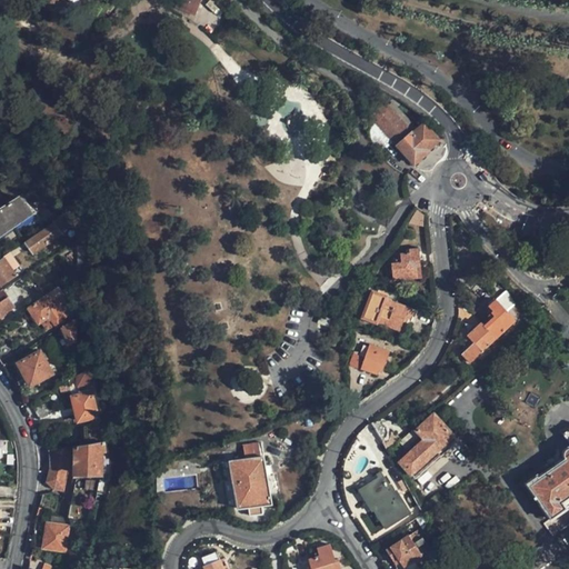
[(220,1),(202,2),(206,31),(222,30),(220,1)]
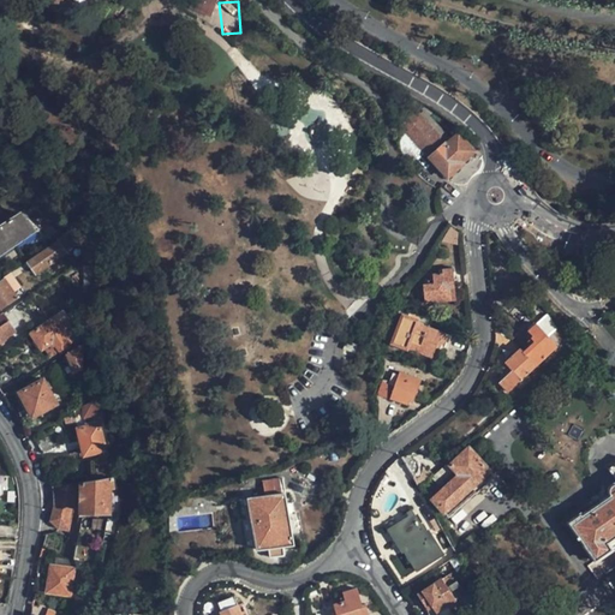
[(415,102),(412,107),(418,113),(422,111),(415,102)]
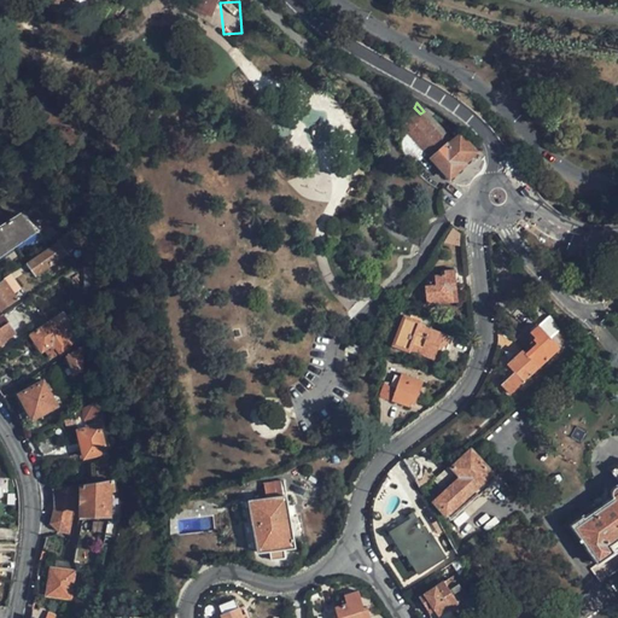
[(402,126),(449,179),(466,165),(465,164),(477,153),(460,135),(448,145),(420,114),(414,108),(402,126)]
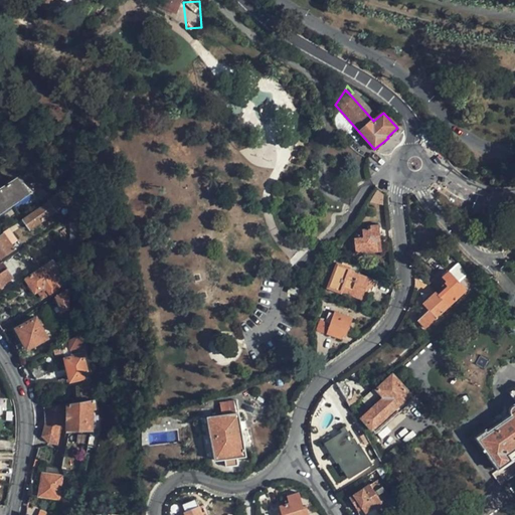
[(0,210),(27,192),(21,184),(20,185),(15,179),(0,188),(0,210)]
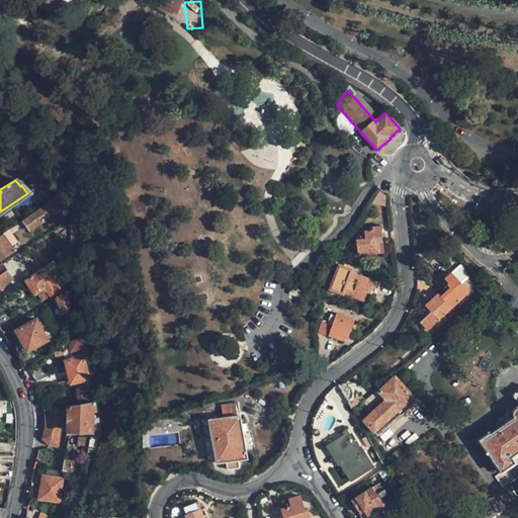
[(65,203),(57,193),(42,203),(50,213),(65,203)]
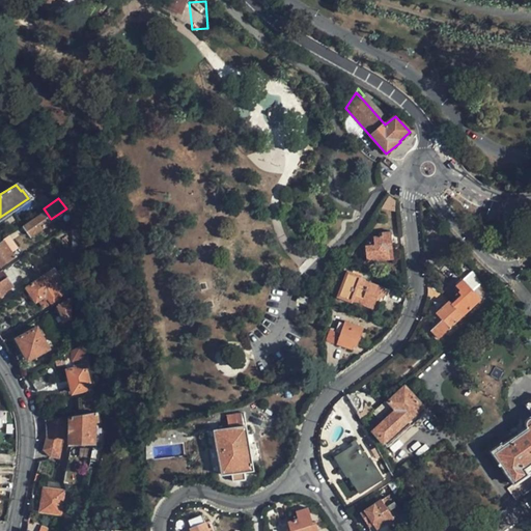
[(467,211),(462,201),(452,206),(456,216),(467,211)]
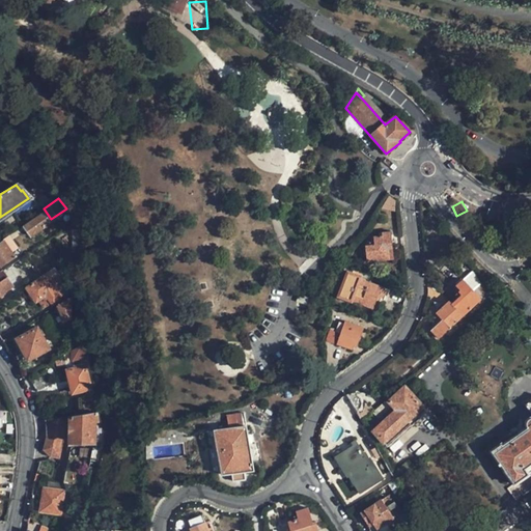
[(51,219),(44,208),(18,226),(26,238),(51,219)]
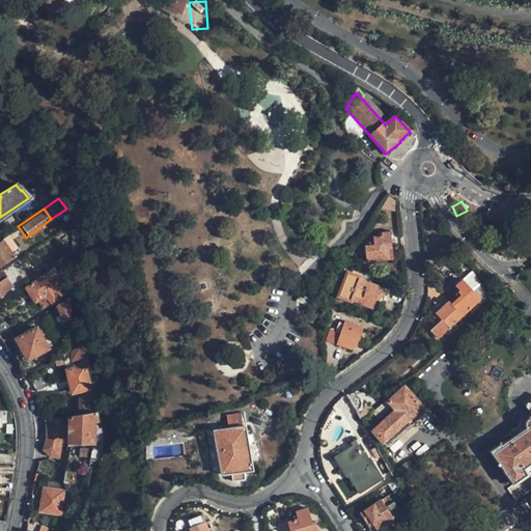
[(63,249),(74,250),(76,234),(76,228),(76,226),(71,225),(70,233),(65,232),(63,249)]
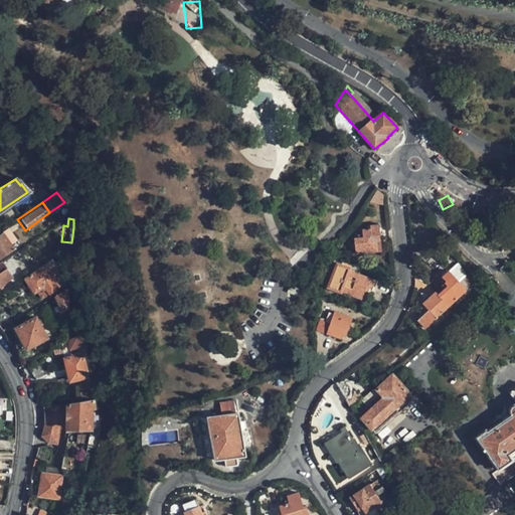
[(363,230),(364,235),(364,239),(358,240),(354,240),(356,254),(377,252),(375,241),(379,241),(378,225),(370,226),(370,229),(363,230)]
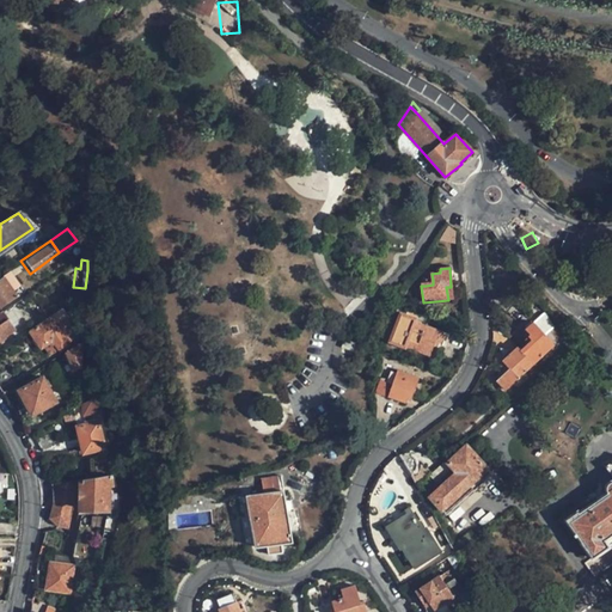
[(42,348),(49,343),(51,341),(54,343),(56,348),(66,342),(61,335),(50,318),(30,332),(42,348)]
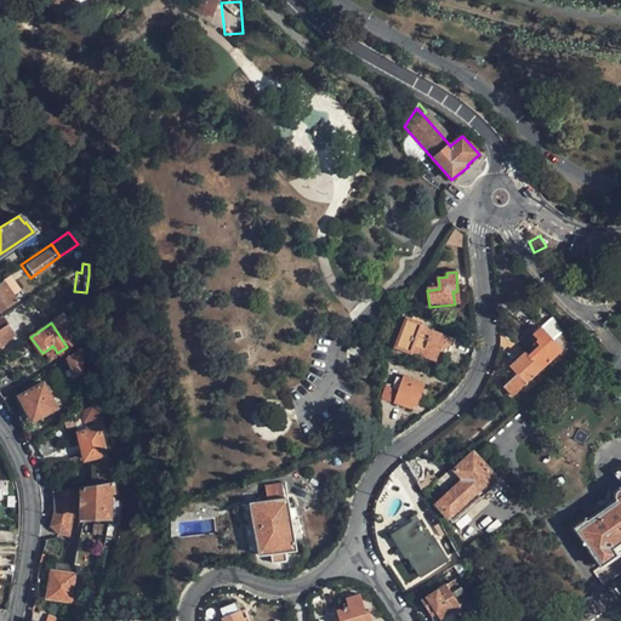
[(0,343),(13,334),(6,324),(0,328),(0,343)]
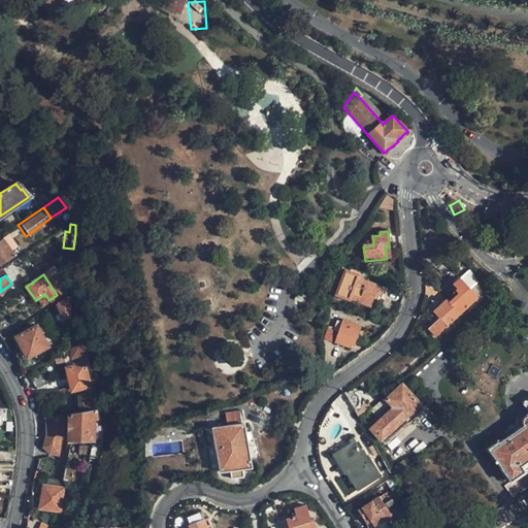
[(382,290),(381,289),(378,288),(357,278),(349,300),(369,308),(373,298),(375,298),(377,298),(380,297),(381,295),(382,292),(382,290)]
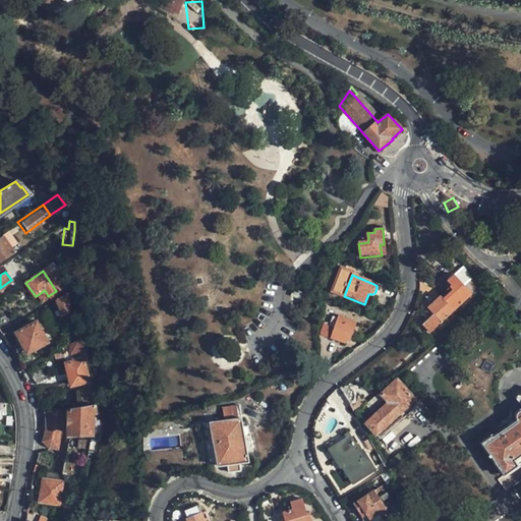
[(443,299),(454,311),(471,295),(455,276),(448,282),(452,286),(448,290),(450,293),(443,299)]
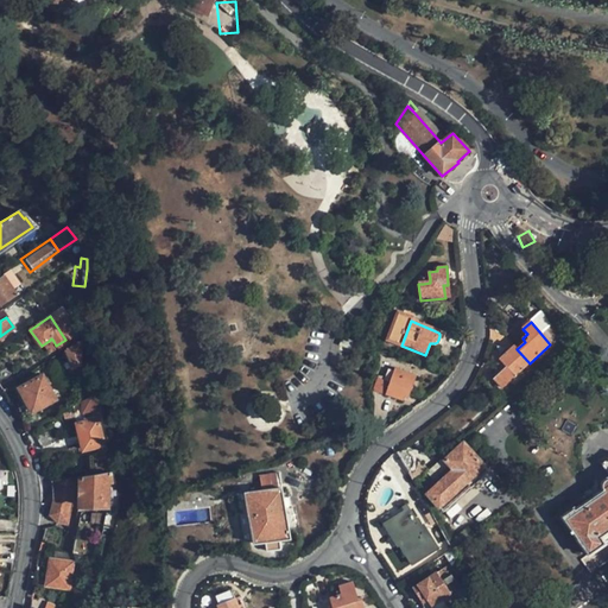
[(61,333),(65,340),(71,336),(67,329),(61,333)]
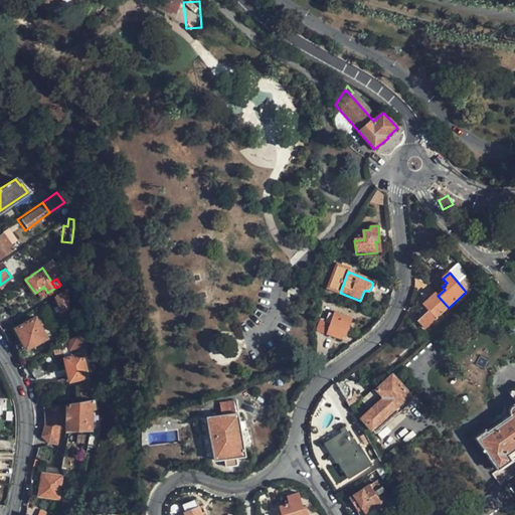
[(68,306),(67,286),(50,298),(58,312),(68,307),(68,306)]
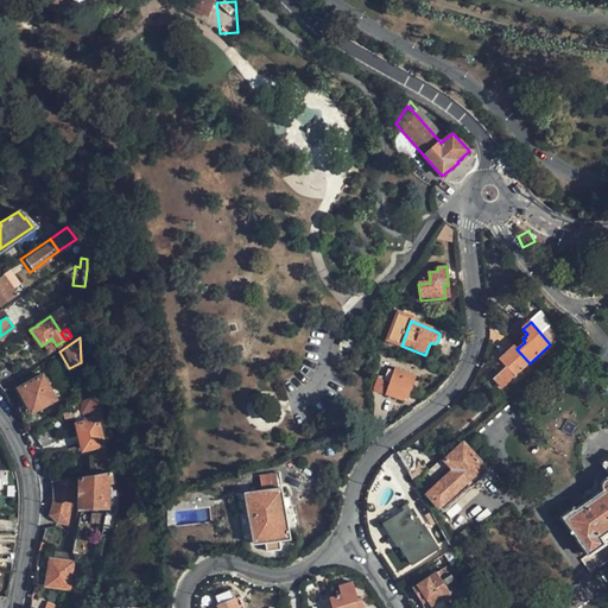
[(501,388),(530,363),(517,349),(514,346),(498,359),(506,368),(493,379),(501,388)]
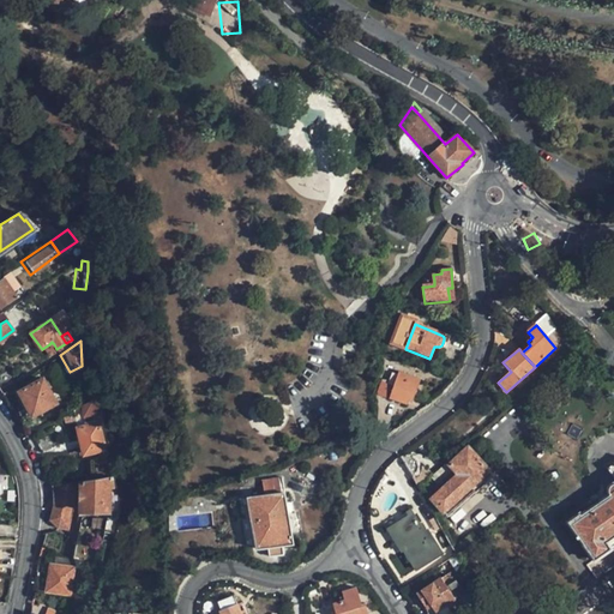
[(7,371),(0,374),(0,387),(13,379),(7,371)]
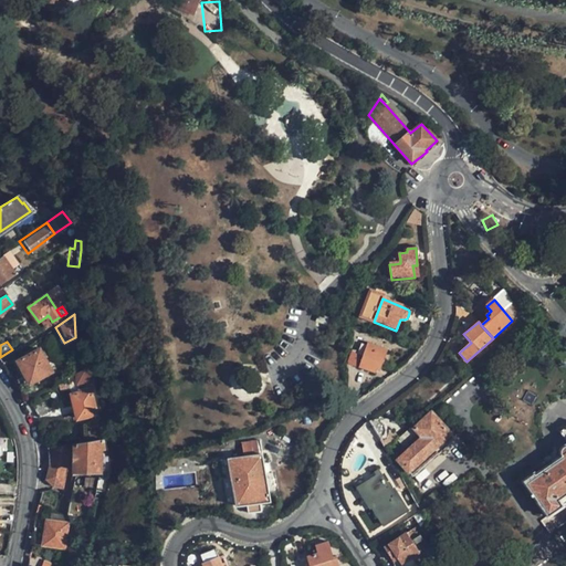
[(367,345),(366,347),(359,367),(374,374),(376,370),(379,371),(387,352),(367,345)]
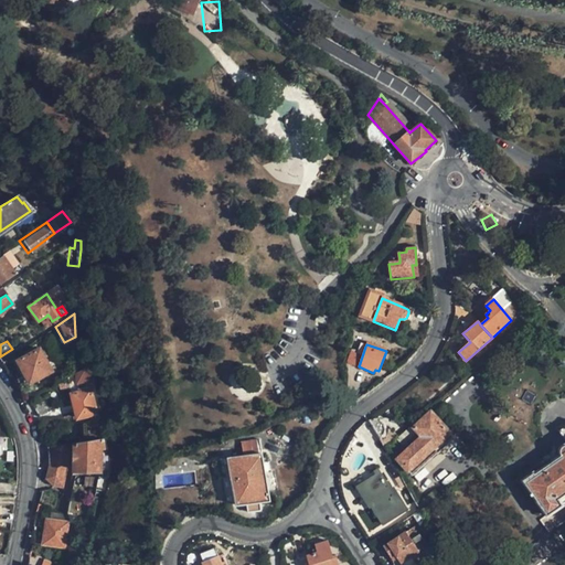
[(359,366),(365,347),(362,345),(358,355),(350,352),(347,363),(358,368),(359,366)]
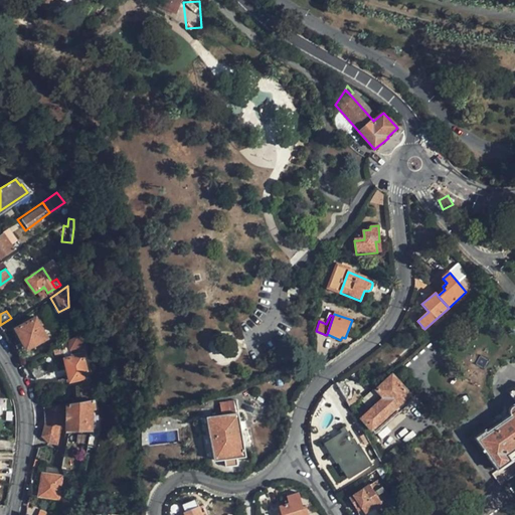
[(21,340),(12,346),(17,354),(26,348),(27,349),(46,338),(34,318),(15,330),(21,340)]
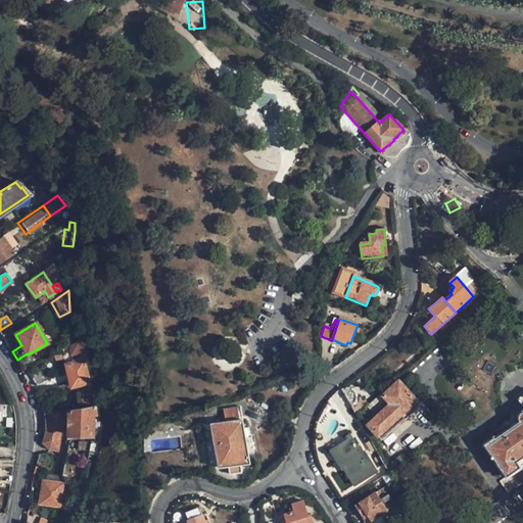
[(79,339),(61,349),(63,361),(70,359),(69,354),(74,354),(82,352),(85,351),(83,343),(79,339)]
